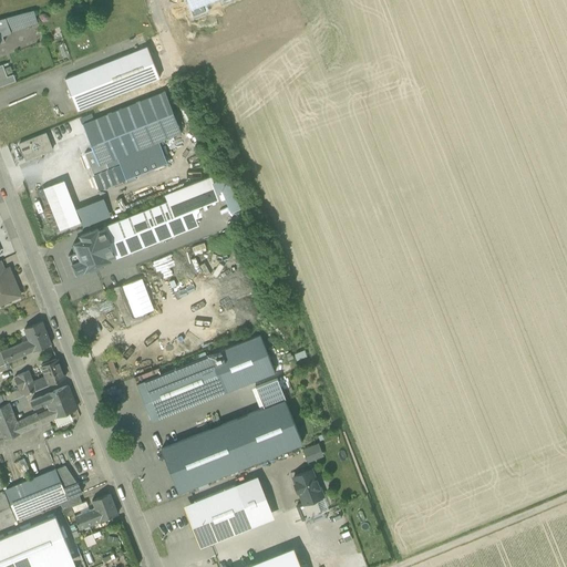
[(27,12),(6,18),(11,32),(31,26),(27,12)]
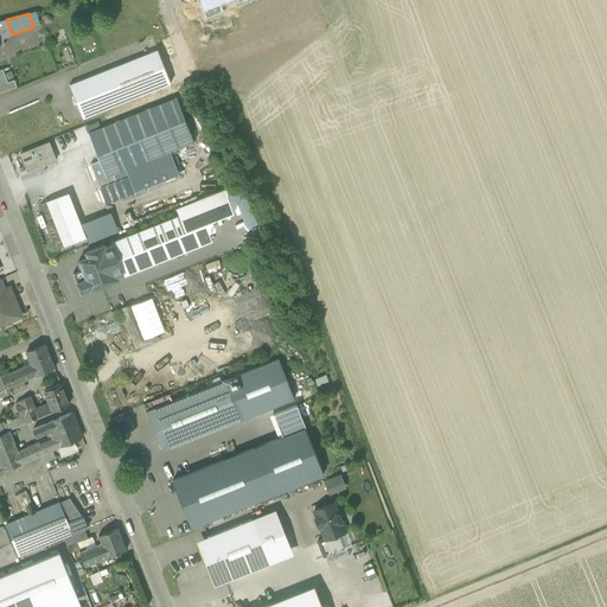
[(6,19),(0,20),(0,45),(5,45),(2,39),(12,36),(12,34),(6,19)]
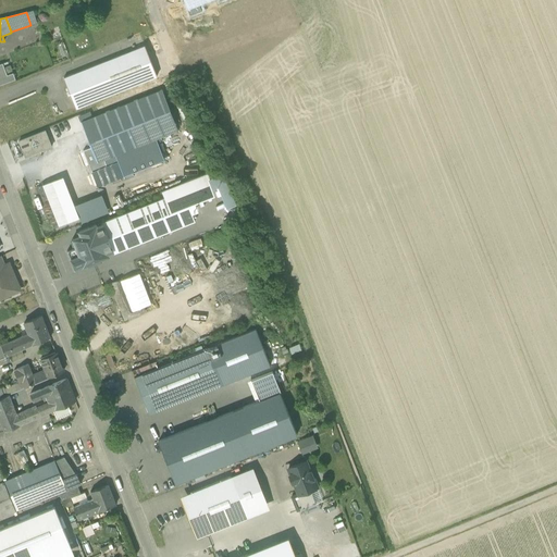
[(63,44),(58,45),(62,57),(67,54),(63,44)]
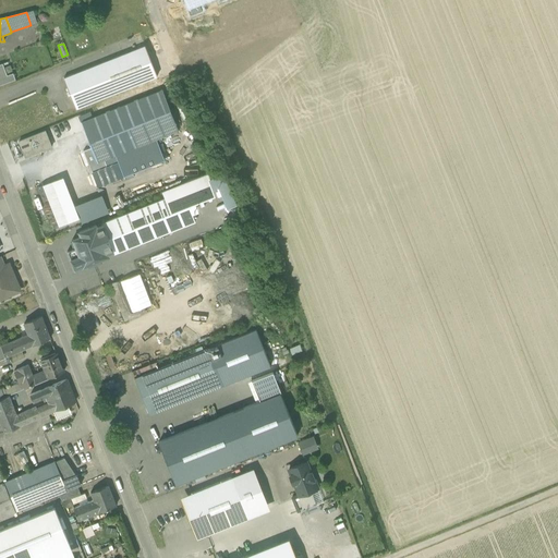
[(71,96),(75,109),(157,76),(145,46),(63,79),(69,92),(65,93),(68,97),(71,96)]
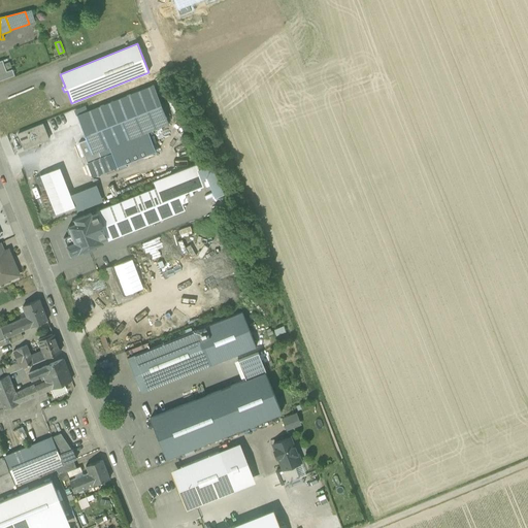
[(2,60),(0,61),(0,80),(14,75),(12,69),(6,71),(2,60)]
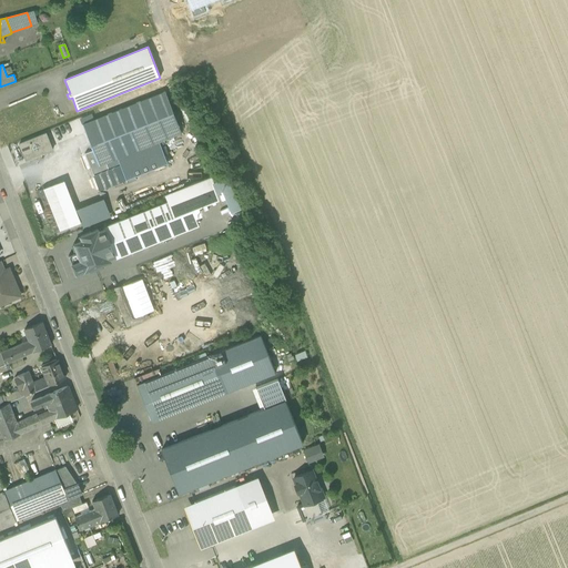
[(165,91),(82,124),(93,150),(99,165),(105,163),(118,159),(159,142),(182,133),(165,91)]
